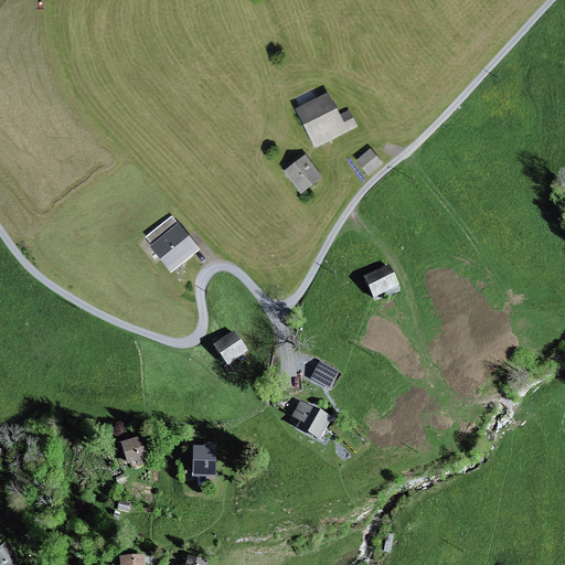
[(330,93),(301,107),(319,145),(349,131),(330,93)]
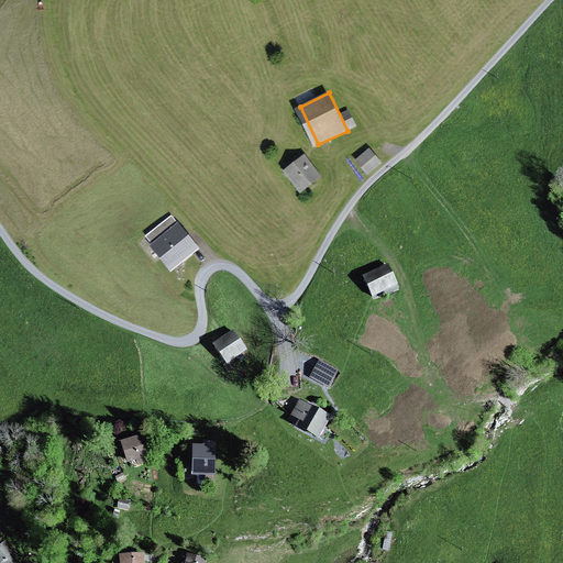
[(370,148),(359,159),(371,174),(383,163),(370,148)]
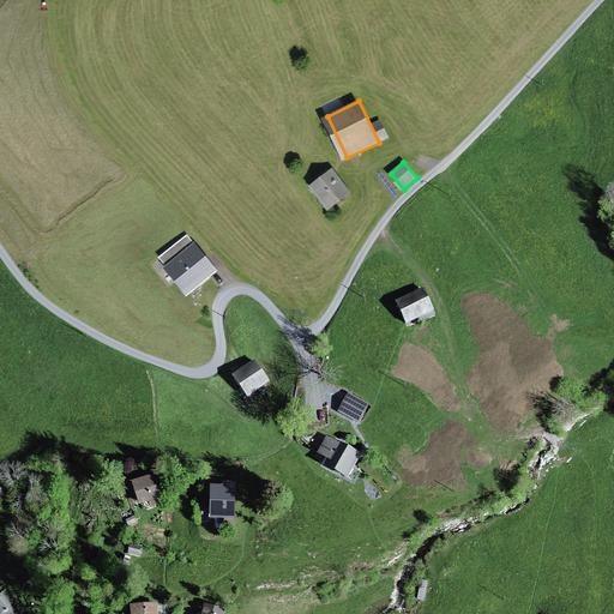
[(333,170),(312,187),(330,211),(353,194),(333,170)]
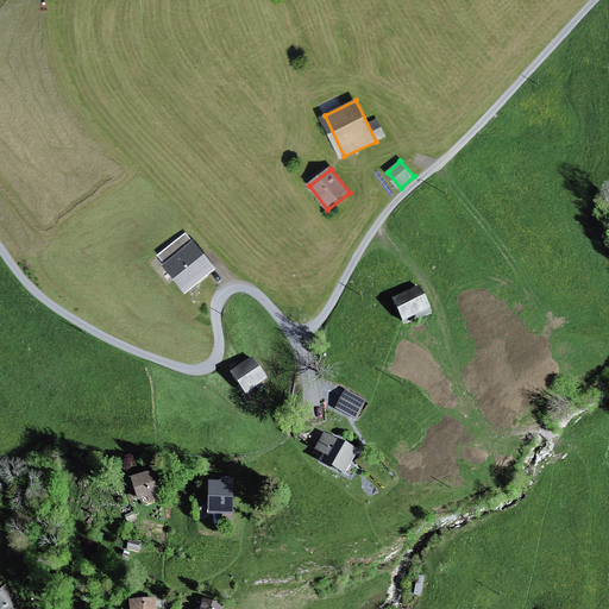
[(194,244),(165,264),(186,293),(214,272),(194,244)]
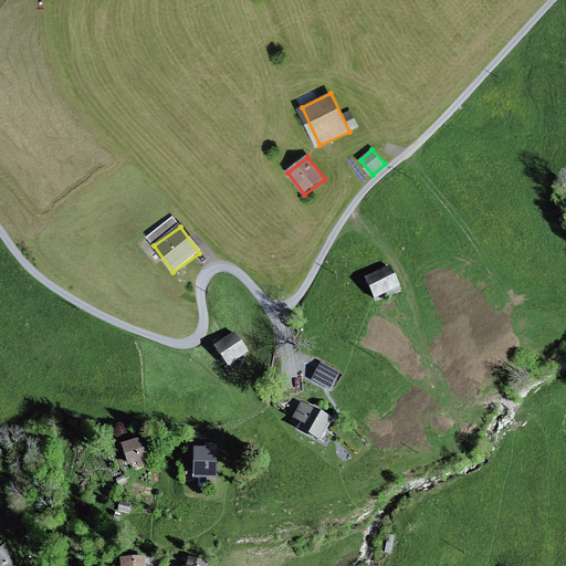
[(391,269),(368,279),(377,299),(400,287),(391,269)]
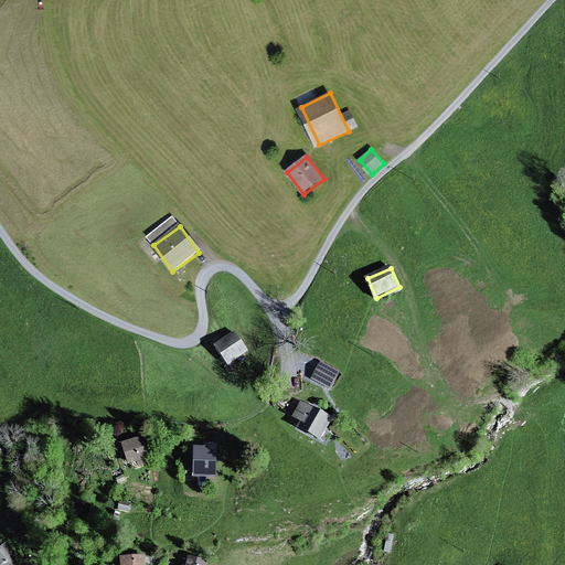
[(235,336),(216,347),(227,364),(246,354),(235,336)]
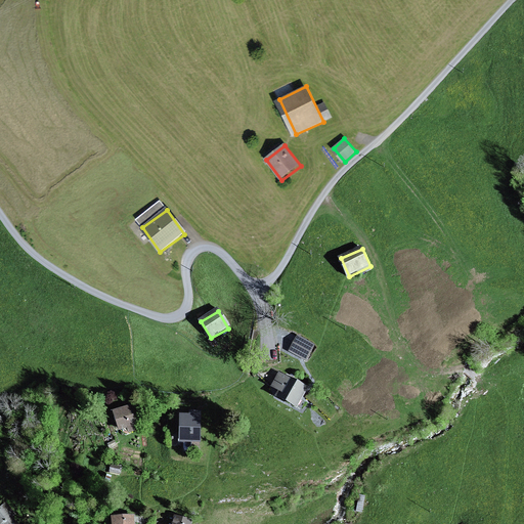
[(315,346),(297,337),(289,353),(307,362),(315,346)]
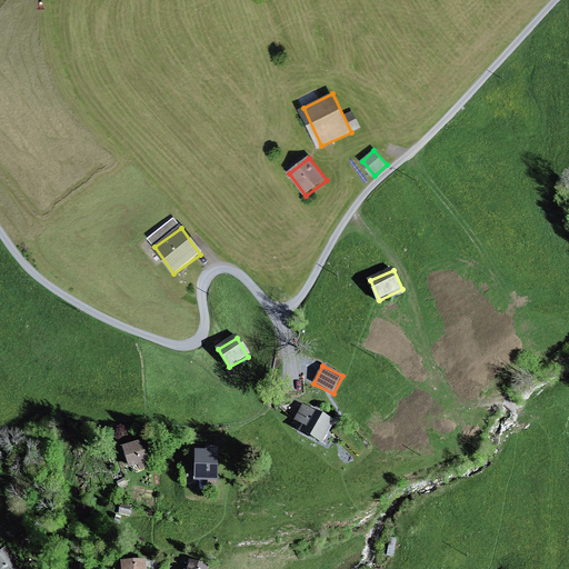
[(337,419),(306,402),(295,423),(326,439),(337,419)]
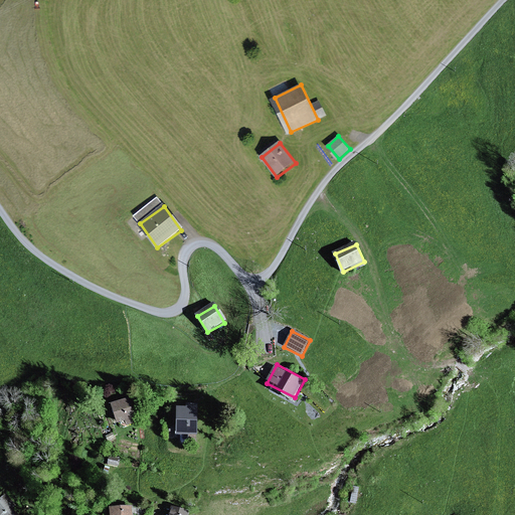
[(130,398),(112,402),(117,425),(135,421),(130,398)]
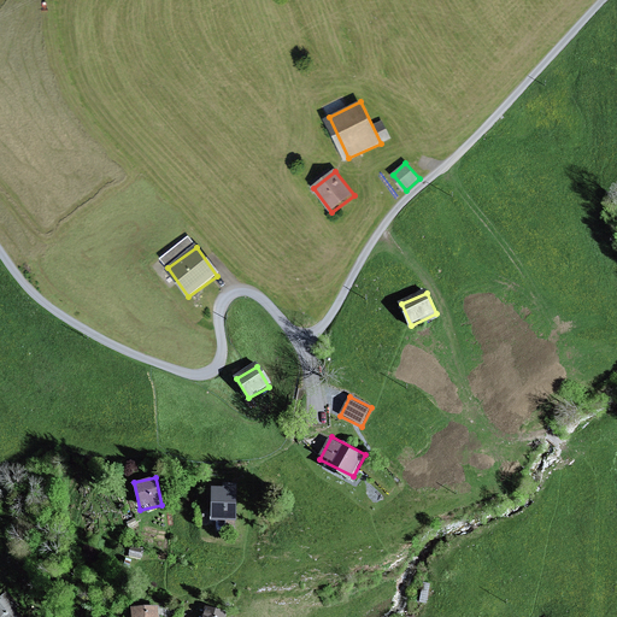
[(238,485),(213,485),(215,518),(238,517),(238,485)]
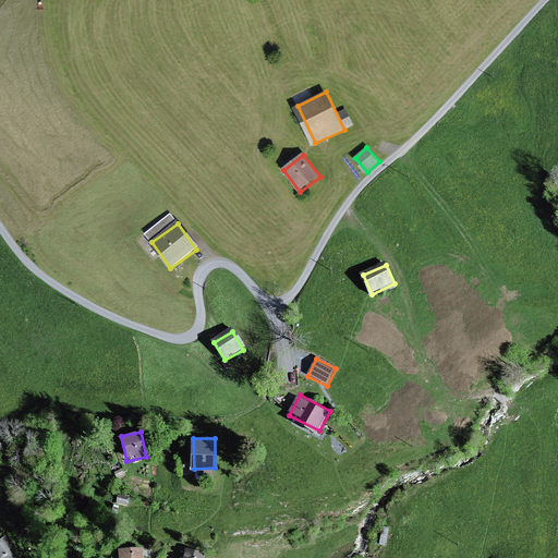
[(8,535),(0,542),(0,553),(3,557),(12,557),(22,550),(8,535)]
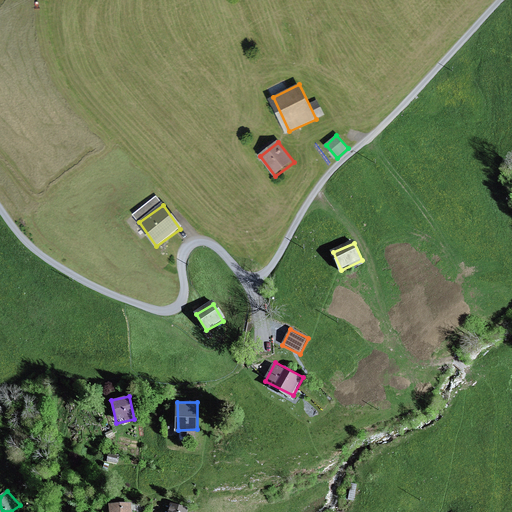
[(136,511),(136,502),(114,504),(114,511),(136,511)]
